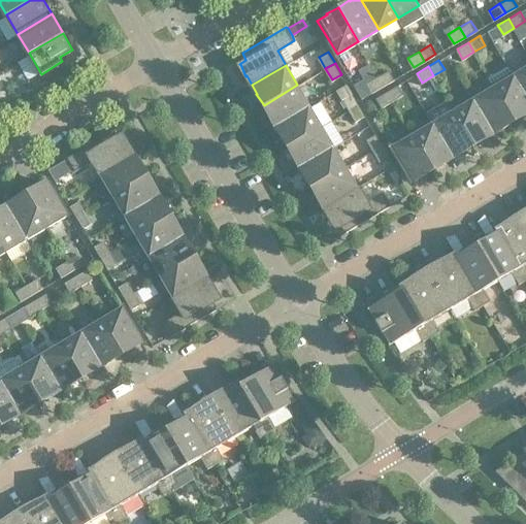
[(525,66),(514,73),(525,93),(525,66)]
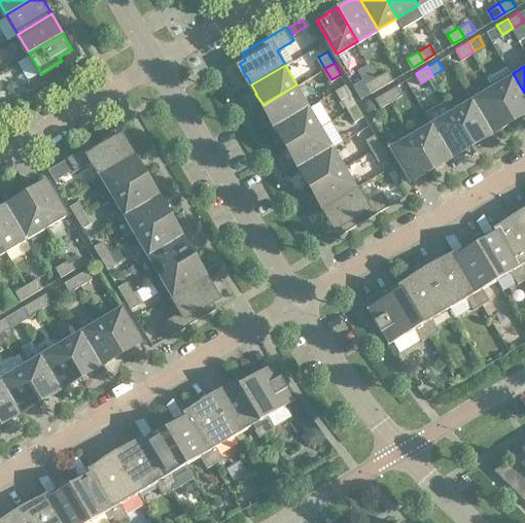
[(389,68),(378,75),(383,84),(394,78),(389,68)]
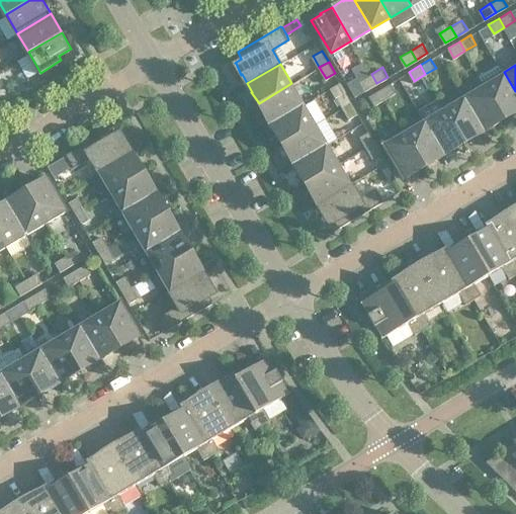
[(515,91),(504,72),(485,84),(504,117),(515,111),(515,110),(515,91)]
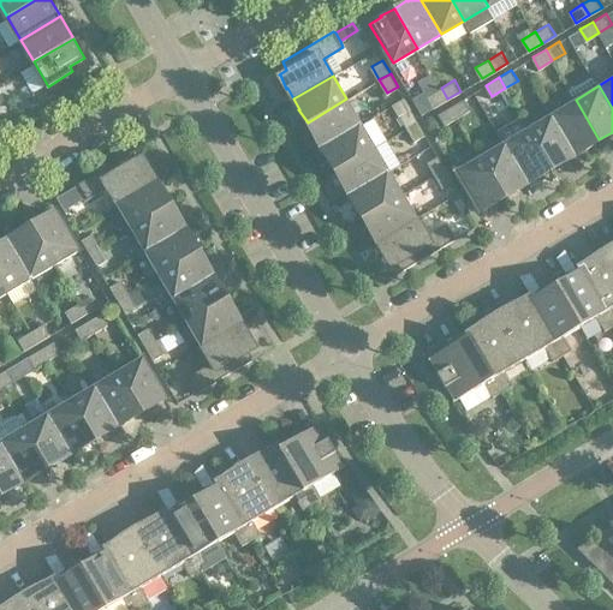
[(447,99),(441,88),(428,95),(434,107),(447,99)]
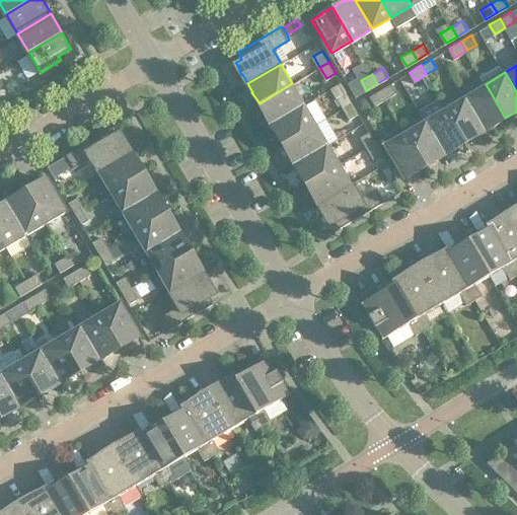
[(397,91),(391,82),(380,88),(386,98),(397,91)]
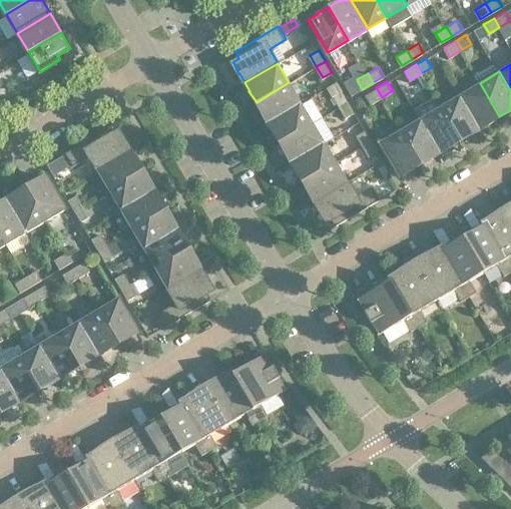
[(301,102),(289,82),(257,102),(262,113),(263,113),(268,121),(301,102)]
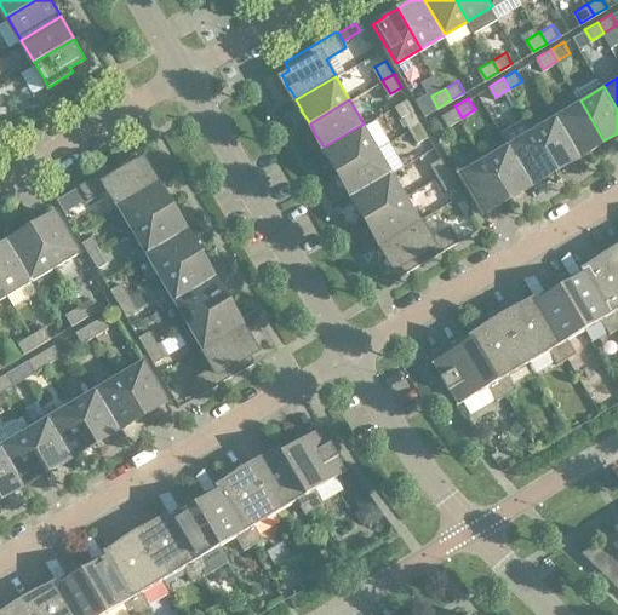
[(604,141),(581,101),(556,115),(579,154),(590,148),(591,149),(604,141)]
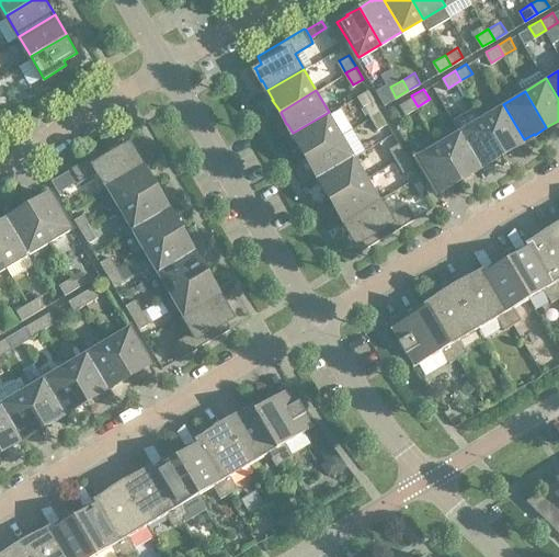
[(418,106),(411,95),(399,103),(406,113),(418,106)]
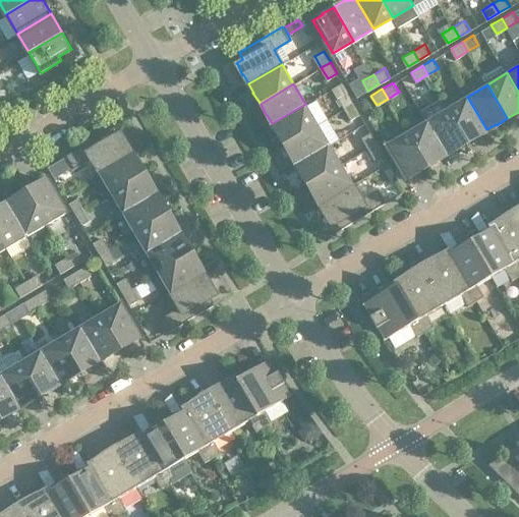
[(354,102),(348,91),(338,97),(345,108),(354,102)]
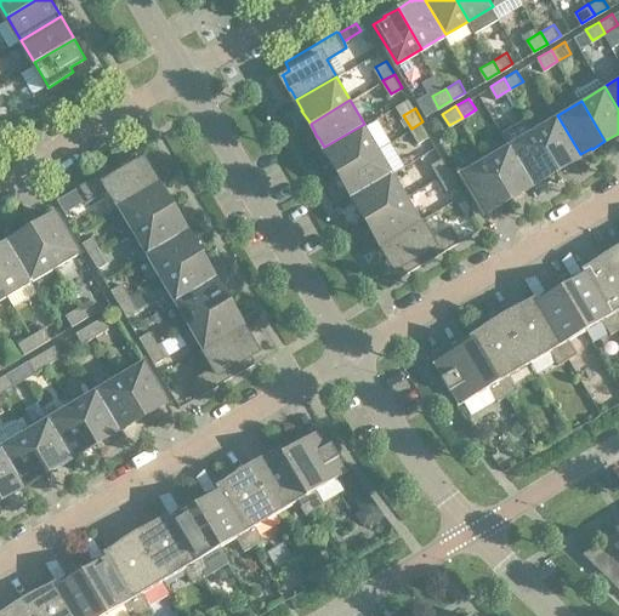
[(580,154),(557,115),(533,129),(557,169),(571,161),(580,154)]
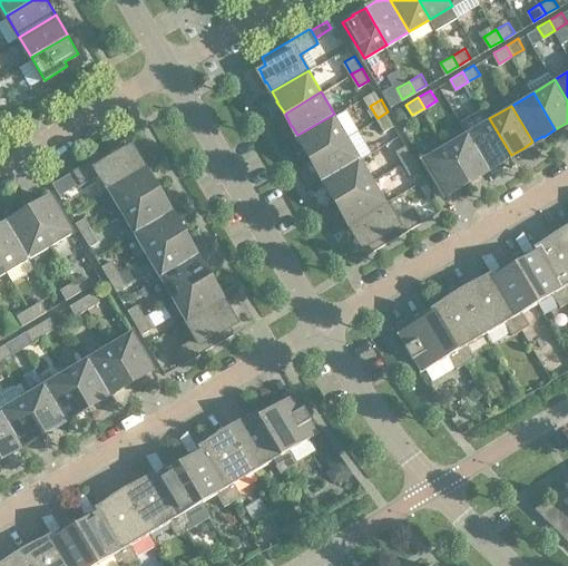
[(394,124),(388,111),(378,118),(384,129),(394,124)]
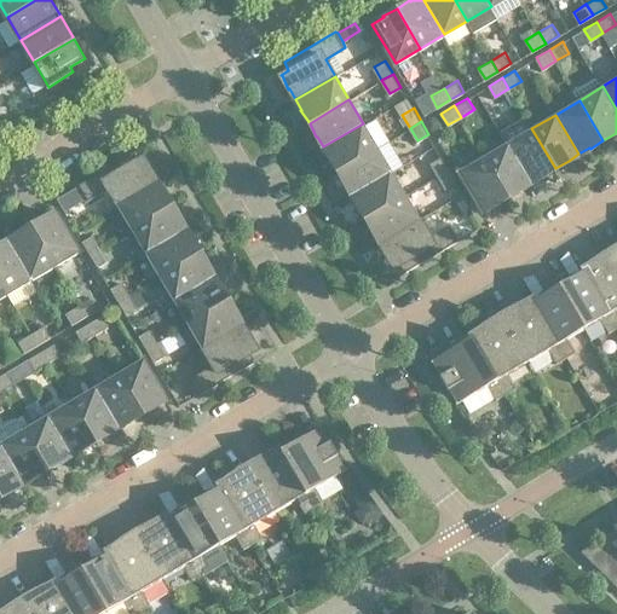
[(378,148),(363,123),(323,146),(330,157),(329,158),(338,171),(378,148)]
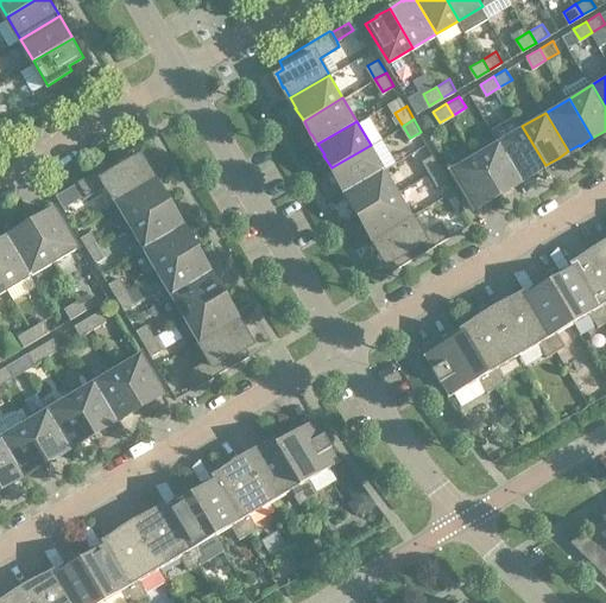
[(545,165),(522,126),(499,140),(522,179),(532,172),(534,173),(545,165)]
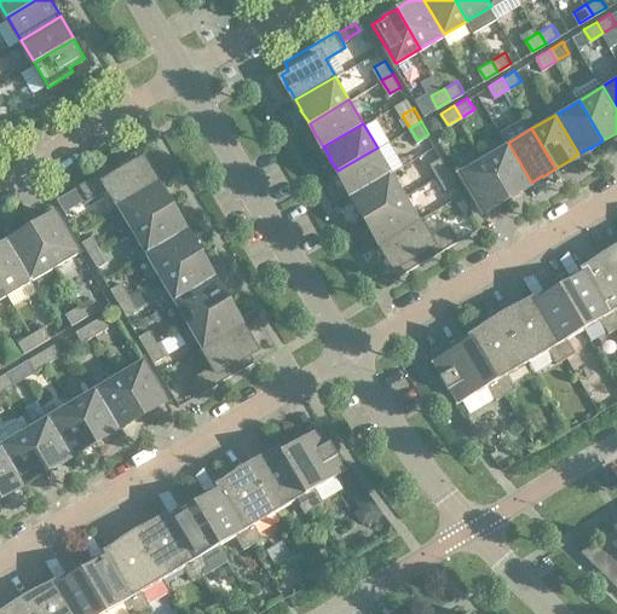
[(531,183),(508,143),(484,156),(508,196),(522,190),(520,189),(531,183)]
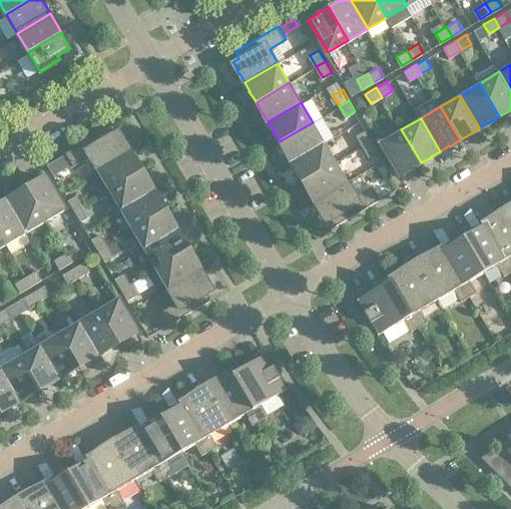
[(324,141),(313,122),(280,141),(286,152),(292,161),(324,141)]
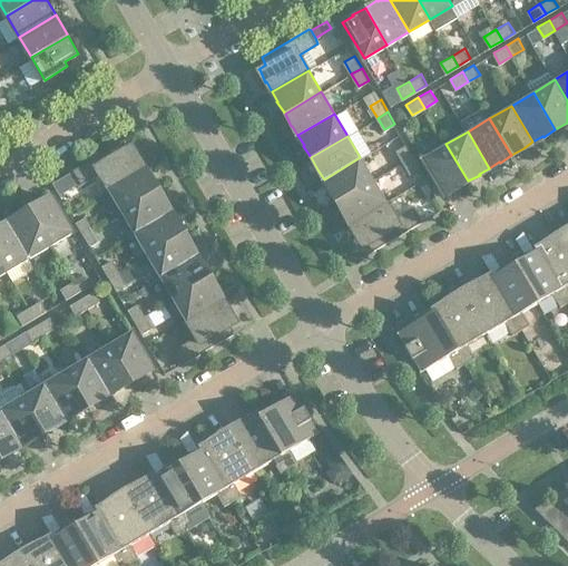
[(125,148),(120,140),(72,168),(81,184),(100,173),(109,188),(146,166),(139,157),(140,156),(133,145),(131,144),(125,148)]
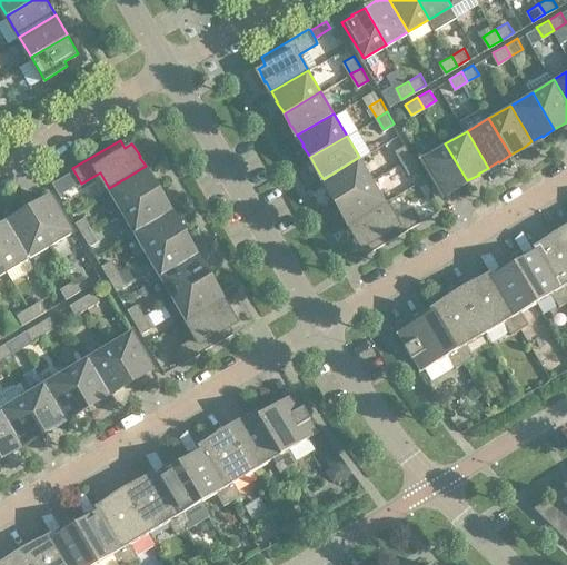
[(413,155),(406,142),(396,149),(403,161),(413,155)]
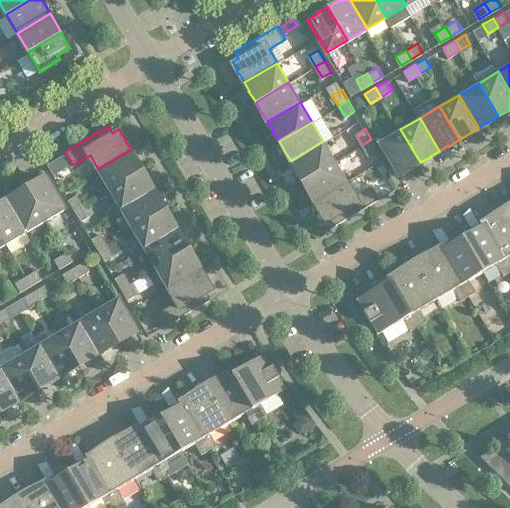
[(420,162),(400,129),(380,142),(399,174),(409,169),(409,170),(420,162)]
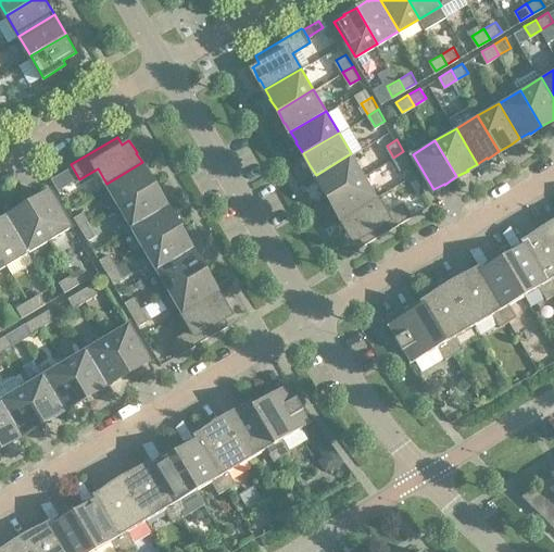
[(411,163),(403,151),(393,158),(400,170),(411,163)]
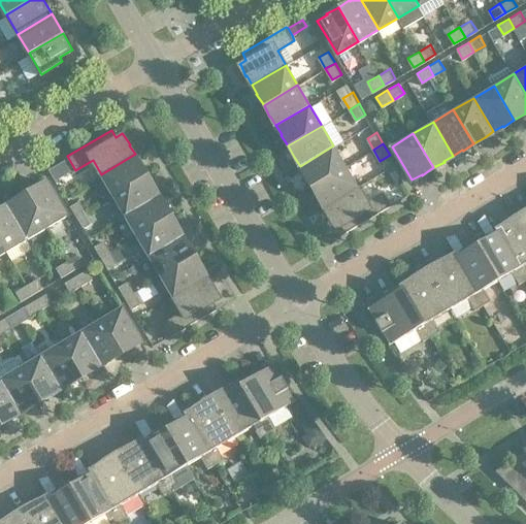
[(346,166),(333,145),(300,166),(305,174),(304,175),(311,186),(346,166)]
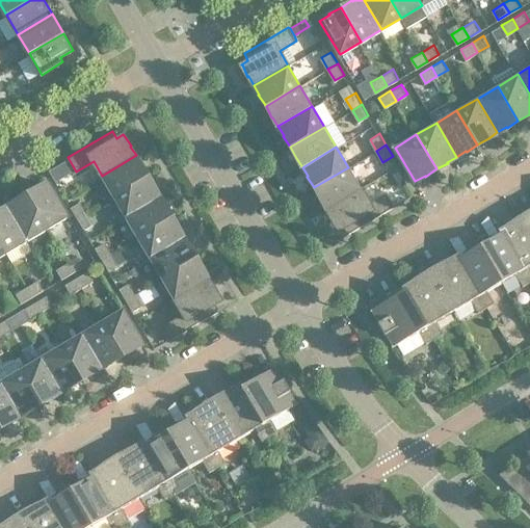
[(141,164),(136,155),(102,176),(114,195),(148,176),(142,164),(141,164)]
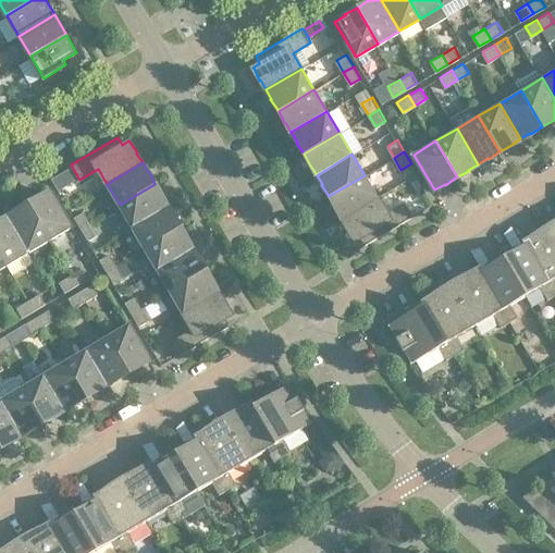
[(378,196),(365,175),(329,196),(335,209),(336,208),(342,218),(378,196)]
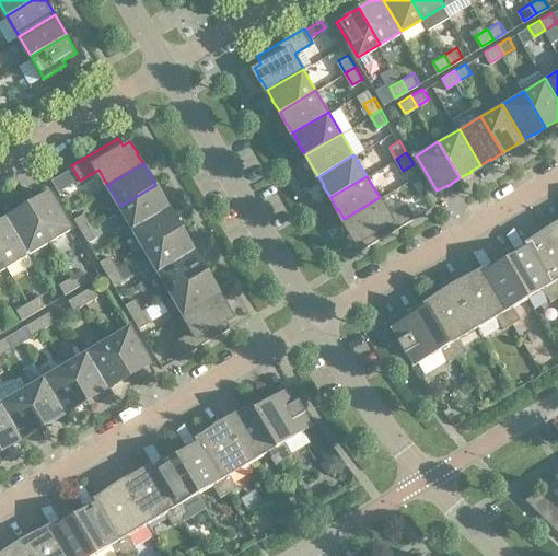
[(164,196),(155,185),(120,206),(132,228),(169,207),(163,197),(164,196)]
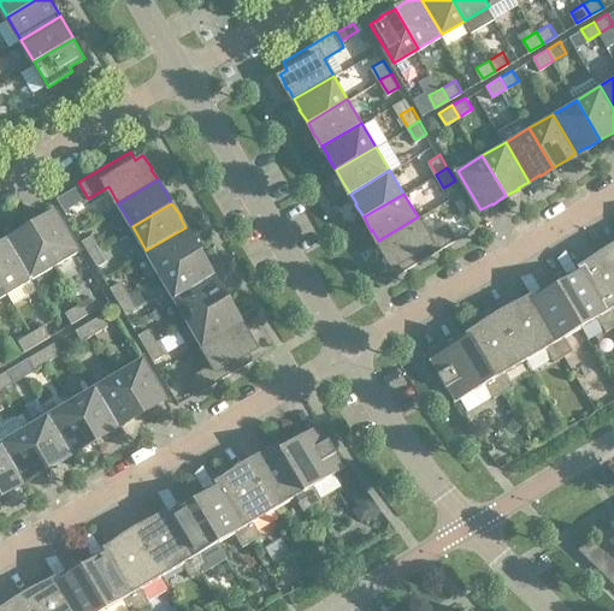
[(80,249),(57,209),(45,217),(45,215),(31,224),(55,264),(80,249)]
